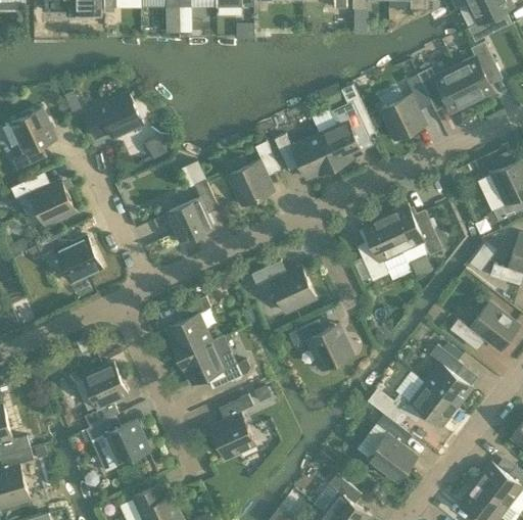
[(3,0),(4,11),(24,11),(22,0),(3,0)]
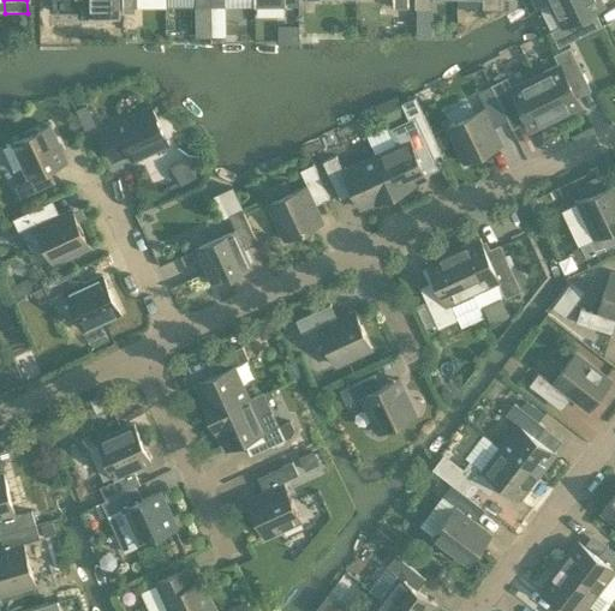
[(48,0),(48,12),(85,12),(85,19),(117,19),(117,0),(48,0)]
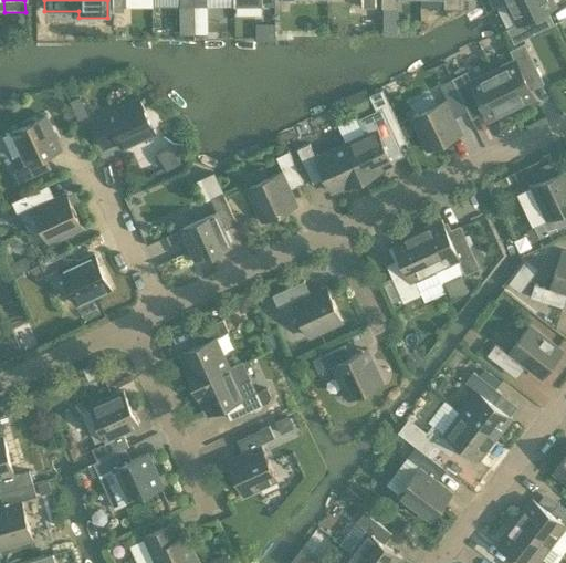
[(111,0),(111,10),(124,10),(124,0),(111,0)]
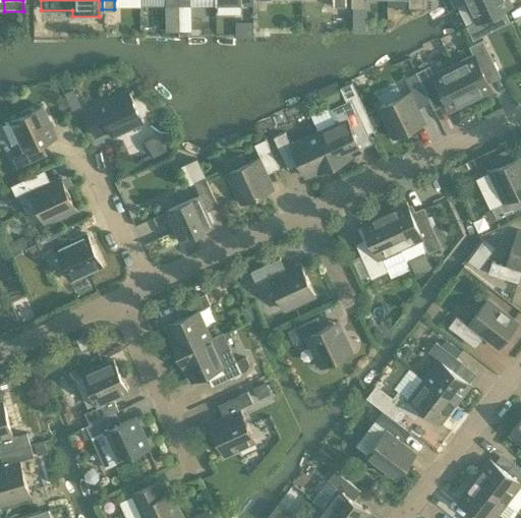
[(164,0),(165,10),(177,10),(176,0),(164,0)]
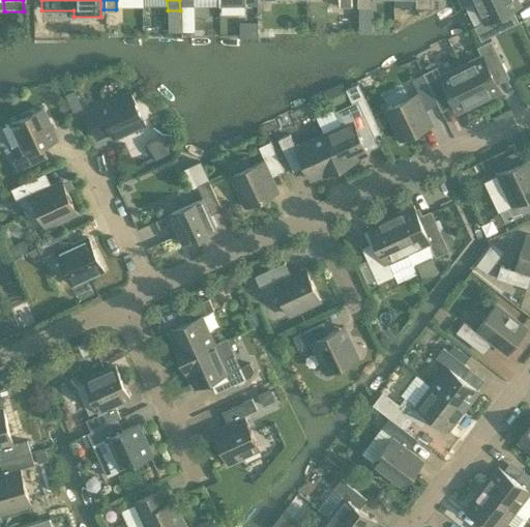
[(179,0),(180,10),(193,10),(192,0),(179,0)]
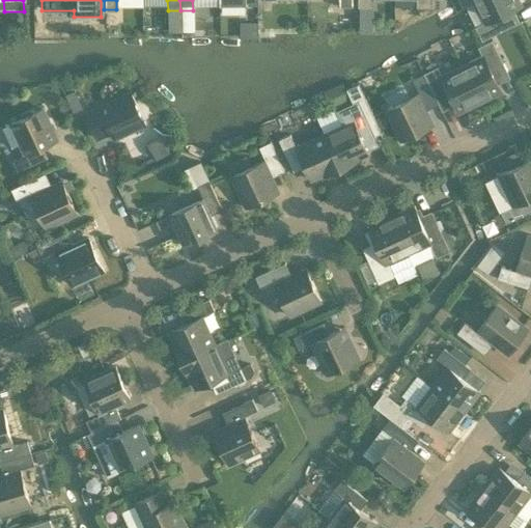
[(218,0),(218,10),(243,10),(243,9),(255,9),(255,0),(218,0)]
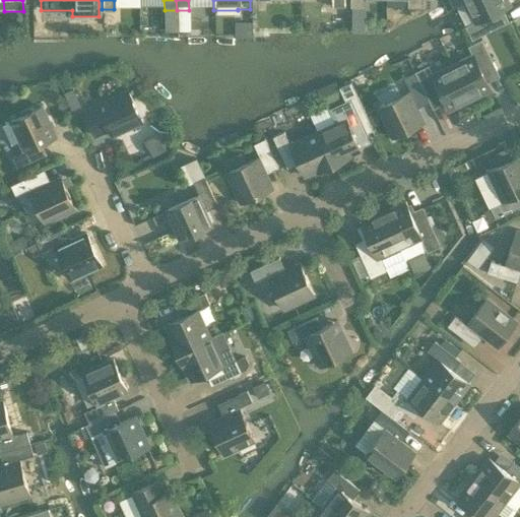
[(343,9),(343,0),(330,0),(331,9),(343,9)]
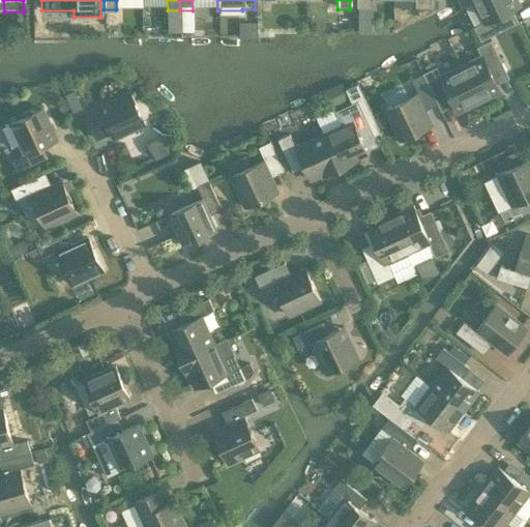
[(355,0),(356,10),(372,9),(371,0),(355,0)]
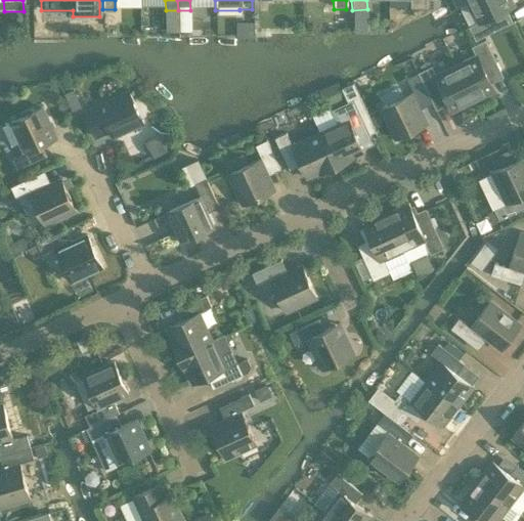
[(411,0),(411,9),(427,9),(427,0),(411,0)]
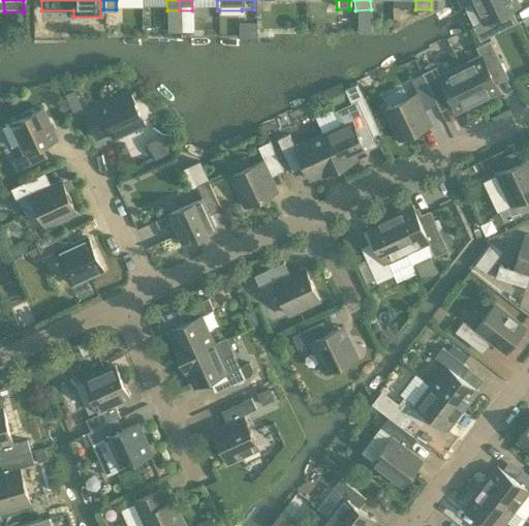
[(480,0),(471,5),(477,17),(481,26),(473,30),(479,43),(503,32),(497,19),(519,8),(515,0),(480,0)]
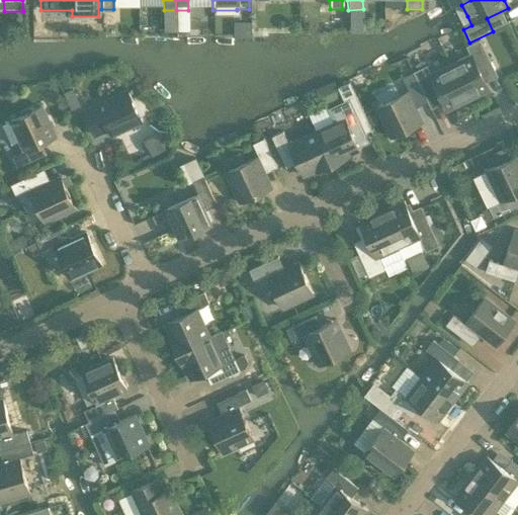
[(176,10),(176,22),(188,22),(188,10),(176,10)]
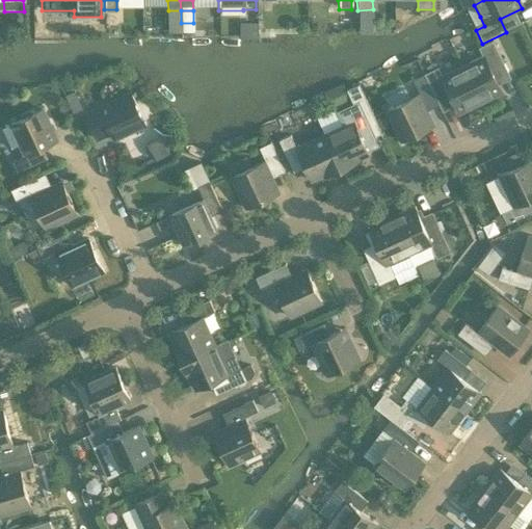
[(466,64),(461,67),(469,81),(480,105),(503,94),(499,85),(510,80),(491,43),(479,50),(482,56),(466,64)]
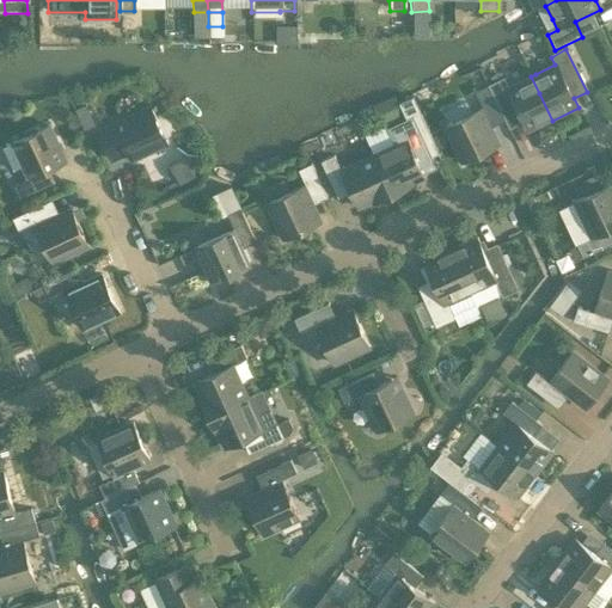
[(503,80),(488,87),(505,122),(508,130),(524,123),(528,133),(552,121),(539,93),(531,77),(507,88),(503,80)]
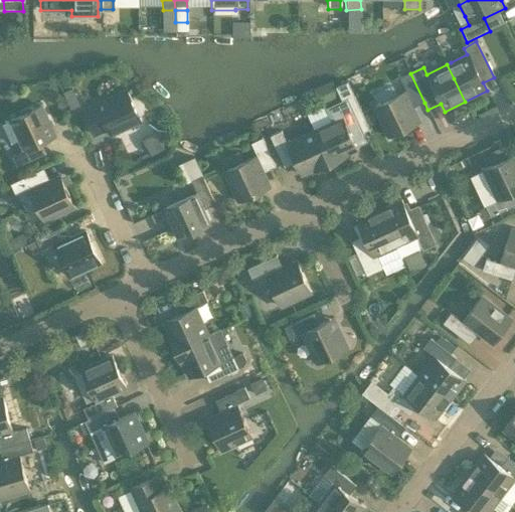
[(388,139),(419,124),(411,109),(424,103),(410,73),(400,78),(406,93),(404,94),(374,109),(388,139)]
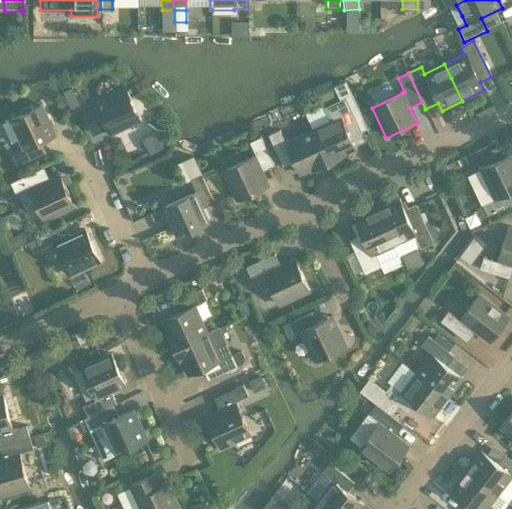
[(94,136),(106,130),(110,136),(140,122),(126,92),(82,112),(94,136)]
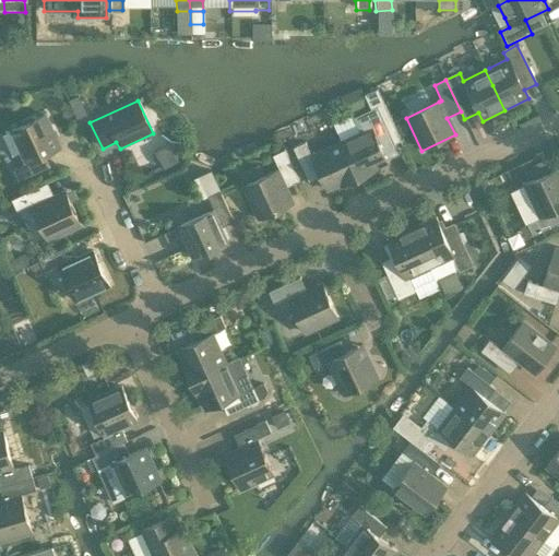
[(361,135),(342,145),(358,180),(375,173),(373,170),(388,164),(387,162),(391,160),(388,152),(395,148),(393,141),(400,139),(385,108),(379,111),(378,109),(363,117),(366,126),(361,135)]
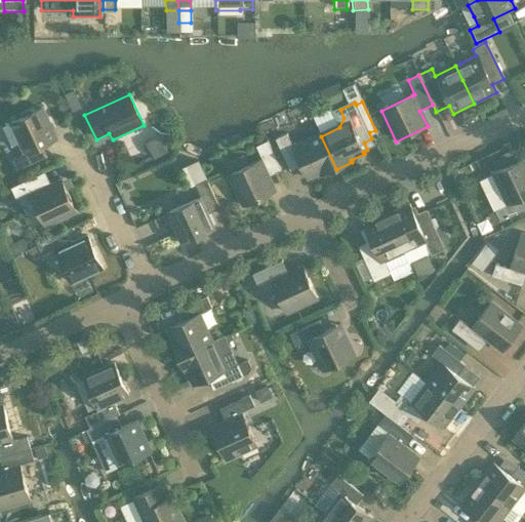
[(17,173),(46,159),(41,149),(56,142),(42,110),(10,124),(25,156),(12,162),(17,173)]
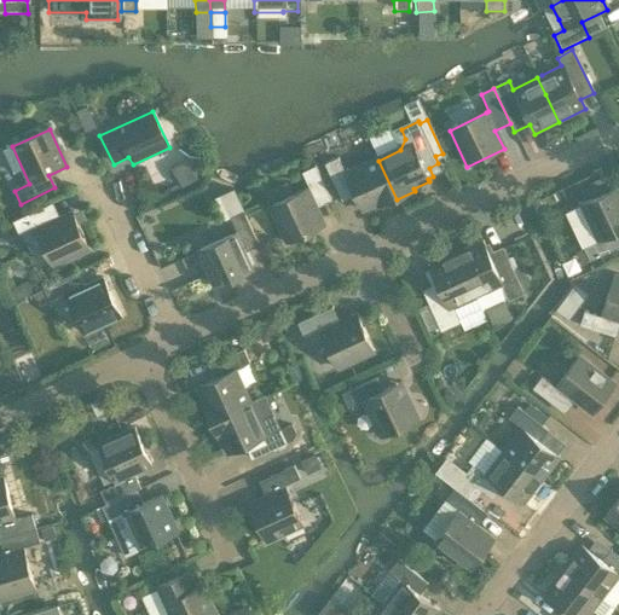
[(203,181),(198,158),(183,162),(180,150),(165,154),(173,189),(203,181)]
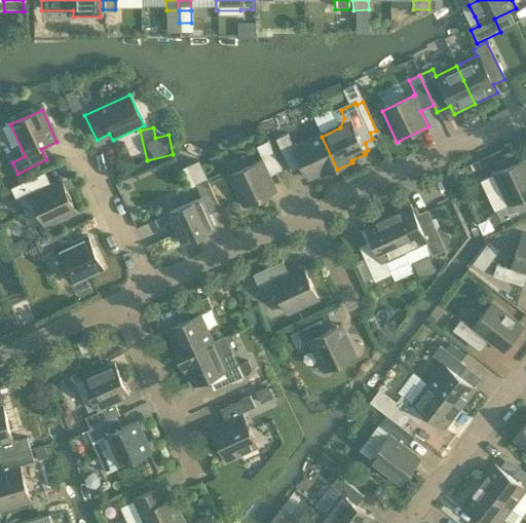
[(275,141),(278,148),(290,143),(287,136),(275,141)]
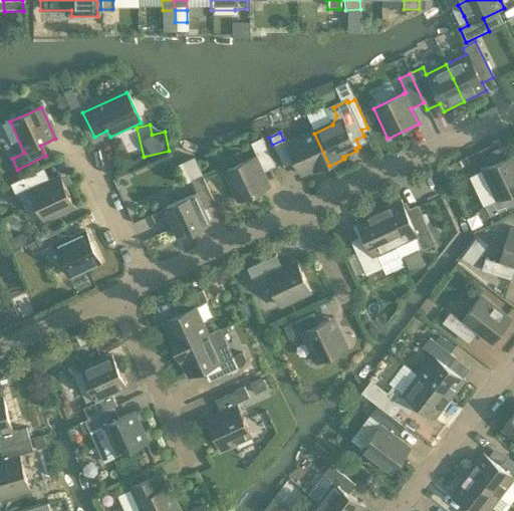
[(283,140),(272,145),(283,167),(294,162),(297,169),(300,177),(313,171),(314,173),(329,166),(314,134),(286,146),(283,140)]
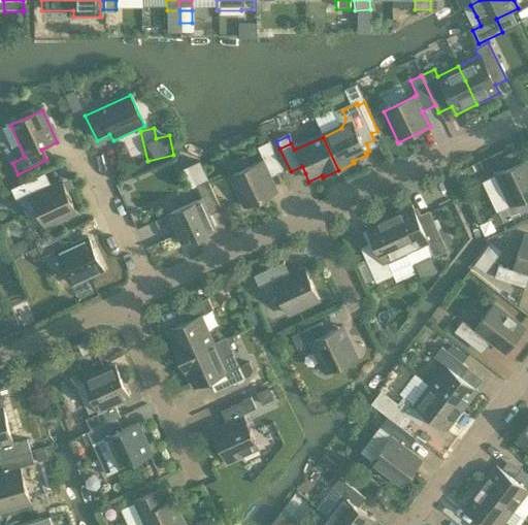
[(268,143),(258,149),(263,162),(262,163),(250,168),(244,158),(225,166),(244,209),(276,194),(269,178),(282,172),(272,153),(268,143)]
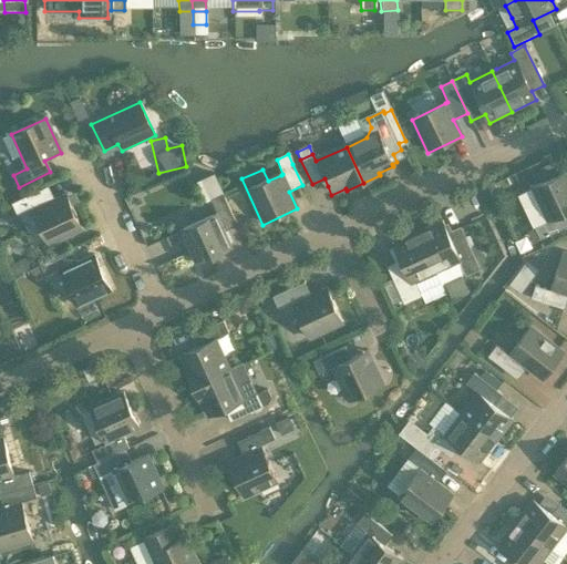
[(533,190),(548,223),(535,229),(540,242),(566,228),(566,217),(566,215),(566,214),(566,174),(566,173),(533,190)]
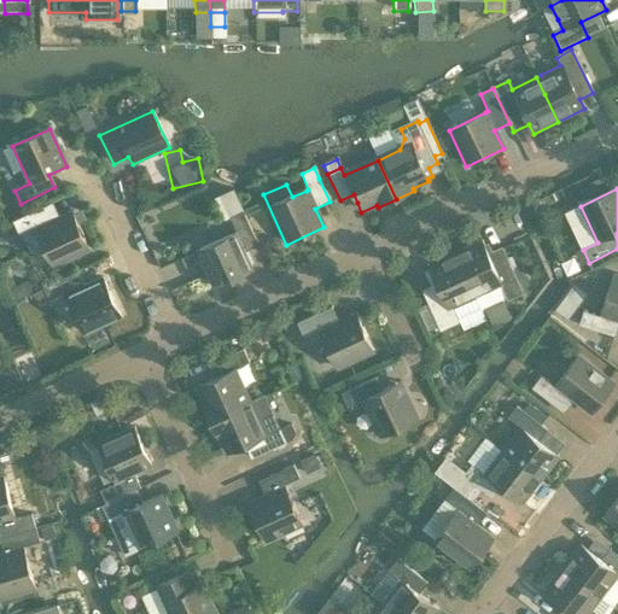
[(89,251),(73,214),(54,222),(47,206),(12,223),(18,235),(34,228),(52,268),(89,251)]
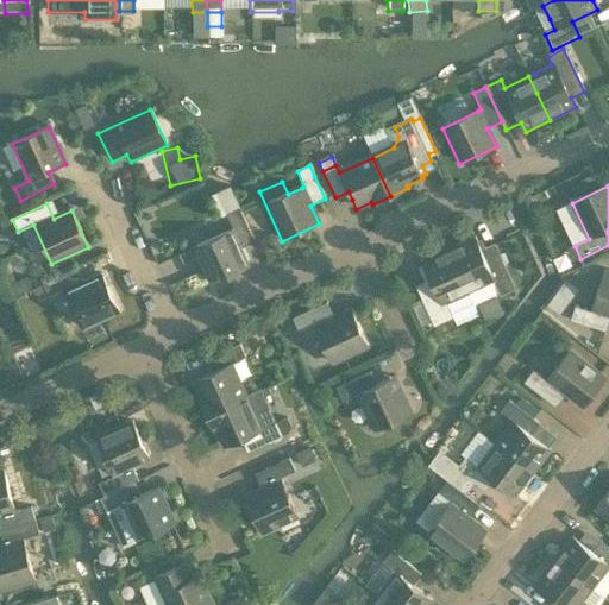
[(248,268),(239,251),(255,244),(239,209),(226,215),(233,231),(195,249),(212,284),(248,268)]
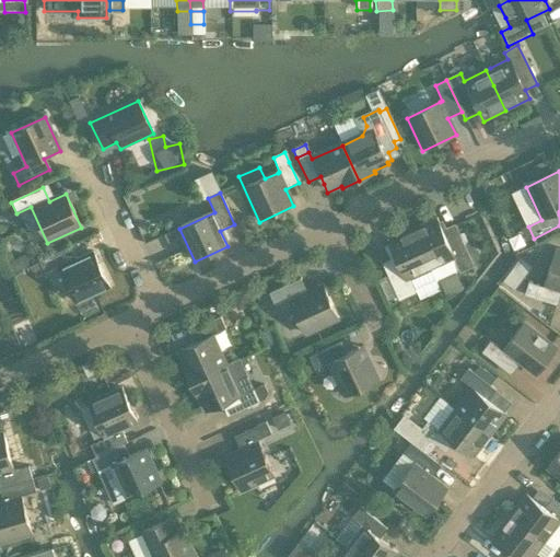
[(412,231),(430,269),(454,258),(461,273),(473,267),(454,228),(442,233),(436,220),(412,231)]
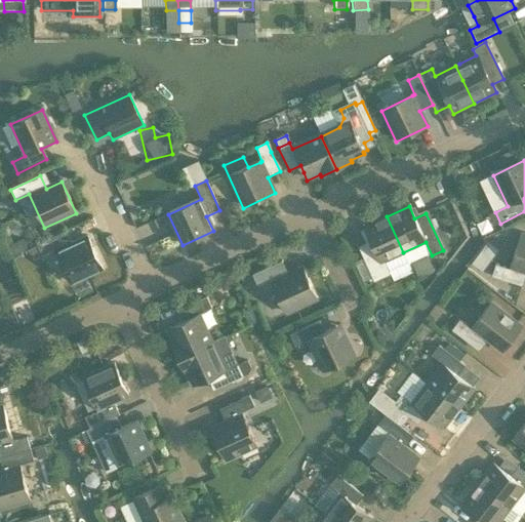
[(385,262),(403,252),(387,216),(363,228),(379,264),(385,262)]
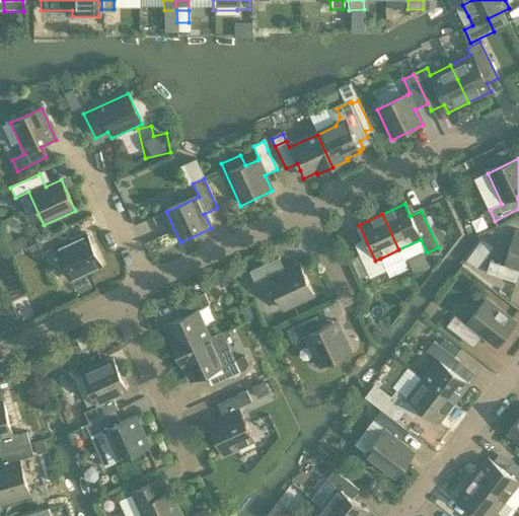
[(42,254),(55,248),(70,281),(100,267),(86,235),(71,242),(65,229),(36,243),(42,254)]
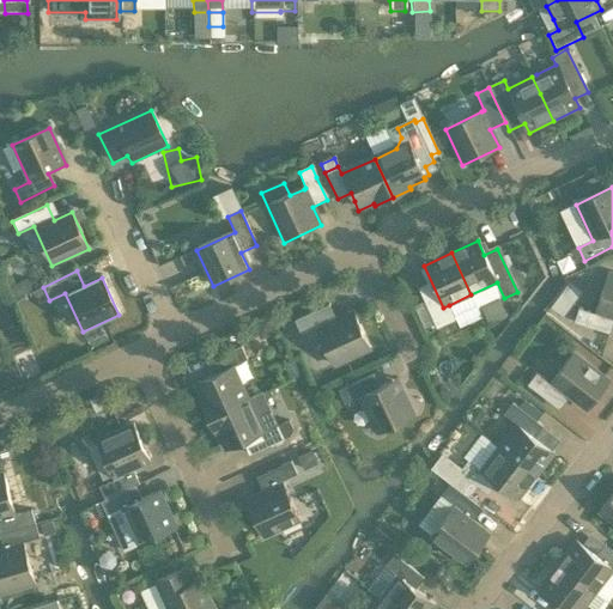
[(612,276),(608,275),(595,314),(594,315),(578,310),(575,324),(611,335),(612,326),(612,276)]
